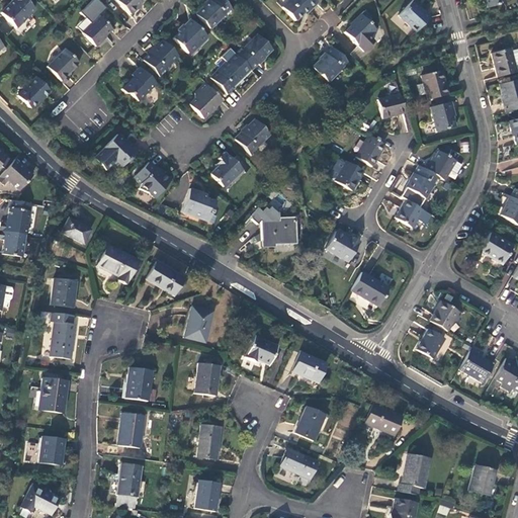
[(15,28),(34,10),(23,0),(10,0),(12,1),(0,13),(15,28)]
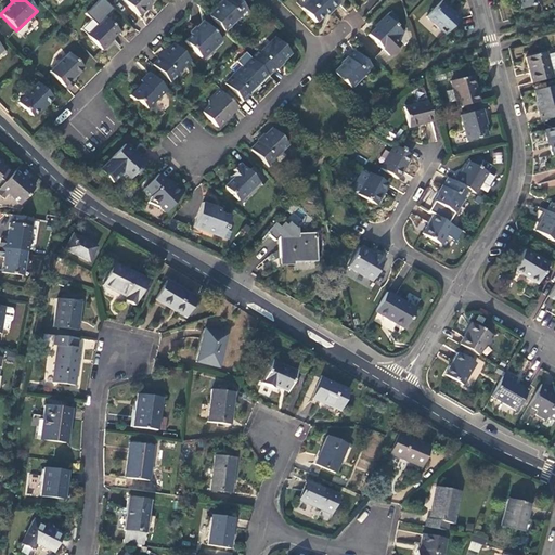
[(123,0),(140,16),(146,10),(145,9),(154,0),(123,0)]
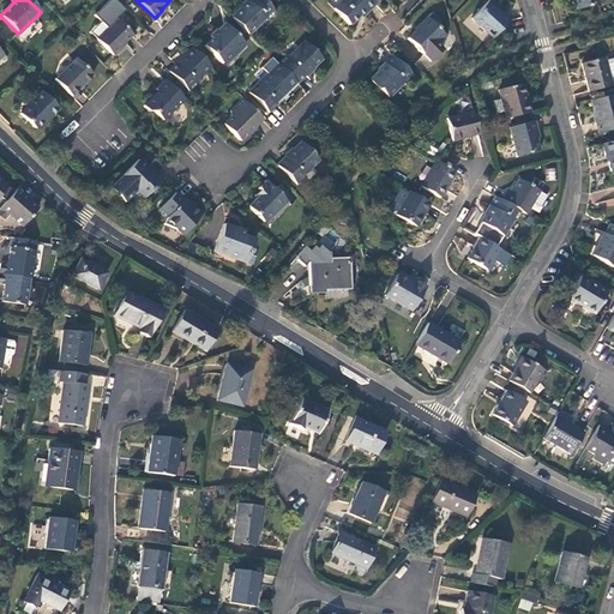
[(262,0),(250,0),(232,18),(247,34),(263,18),(266,22),(275,13),(262,0)]
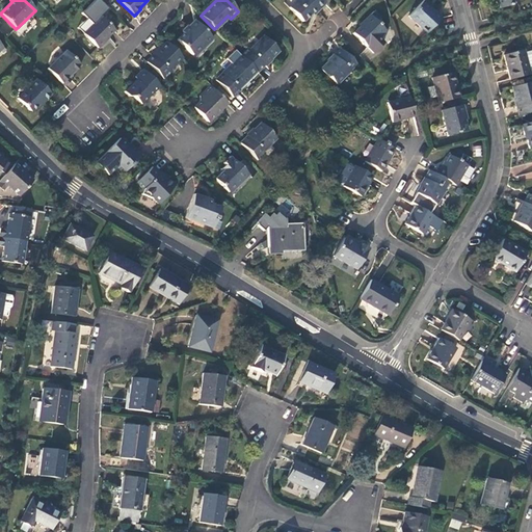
[(325,3),(322,0),(297,0),(289,8),(301,22),(315,9),(317,11),(325,3)]
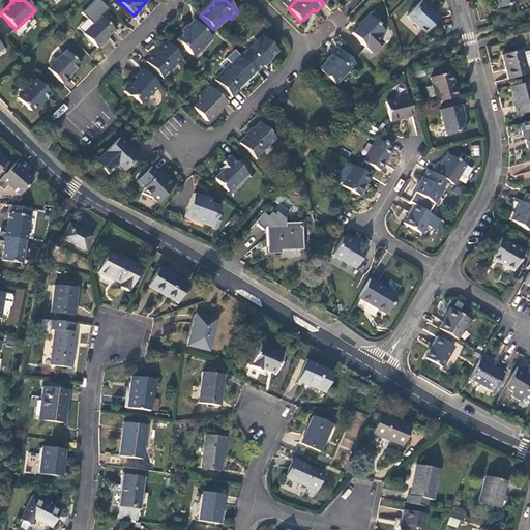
[(495,0),(497,8),(517,4),(514,0),(495,0)]
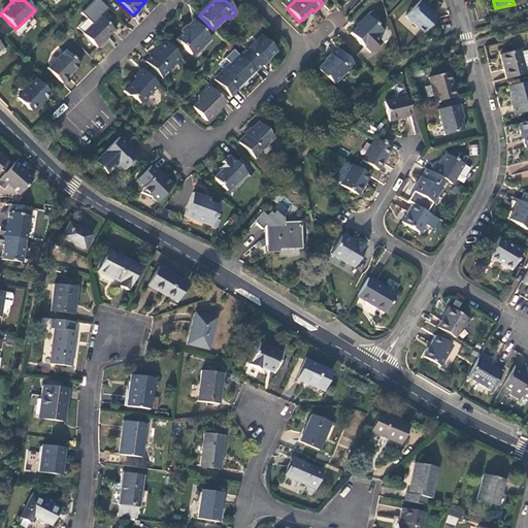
[(437,19),(438,18),(427,7),(426,8),(419,2),(405,17),(424,33),(437,19)]
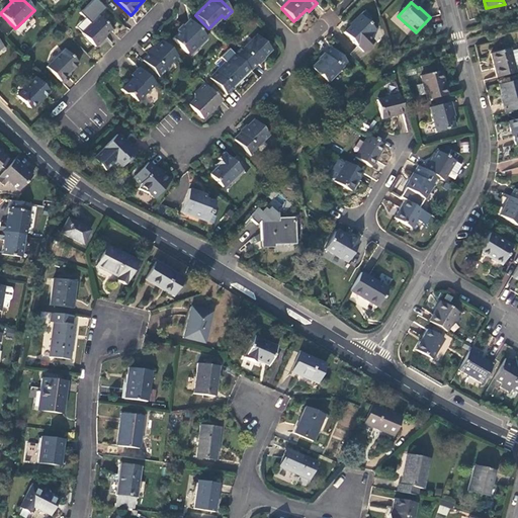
[(362,52),(373,41),(368,36),(375,30),(366,21),(370,17),(364,11),(353,22),(354,23),(345,33),(362,52)]
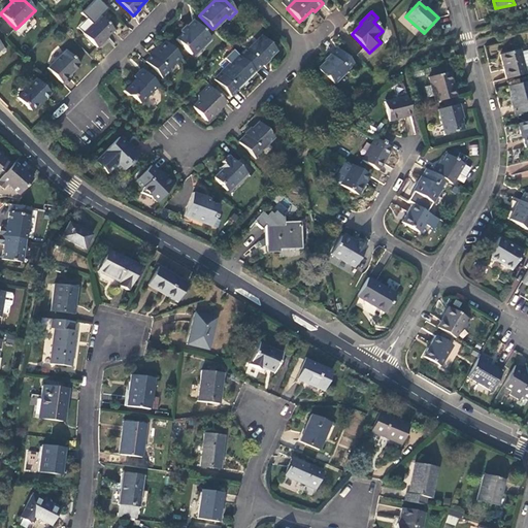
[(113,31),(100,17),(83,34),(97,48),(104,41),(103,40),(113,31)]
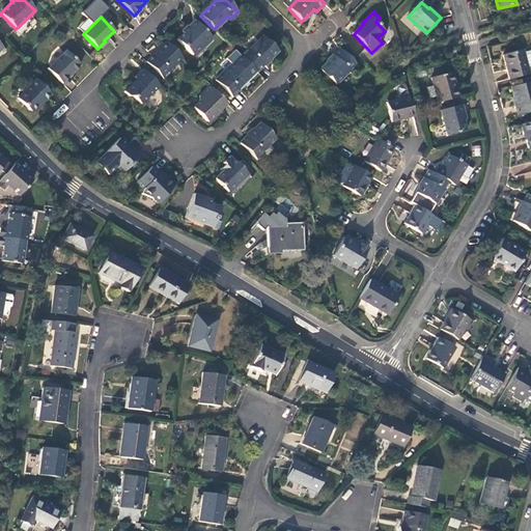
[(193,56),(213,39),(194,22),(189,27),(187,26),(182,31),(185,33),(177,40),(193,56)]
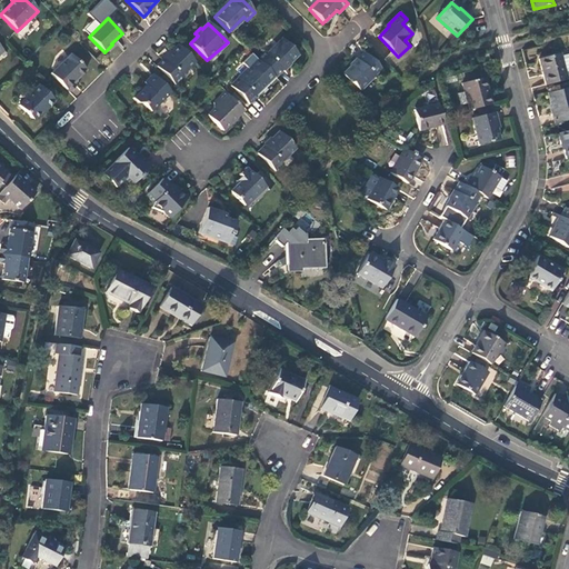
[(265,52),(257,60),(275,78),(298,56),(282,40),(267,55),(265,52)]
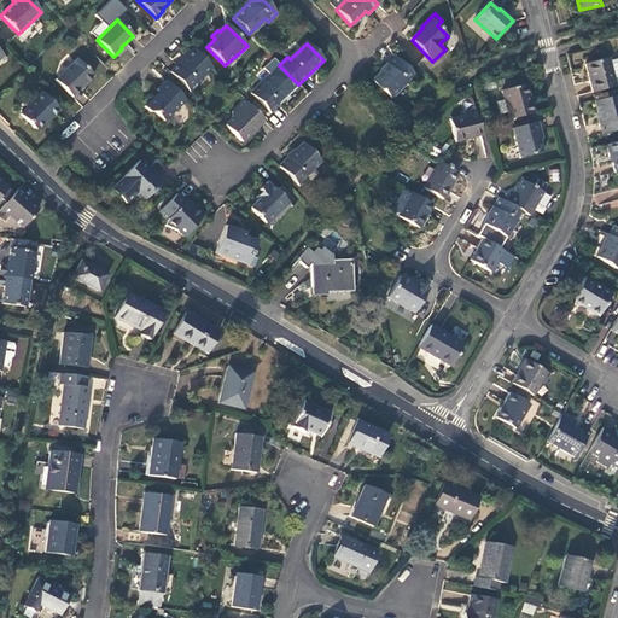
[(211,68),(193,50),(170,73),(190,93),(198,85),(196,82),(211,68)]
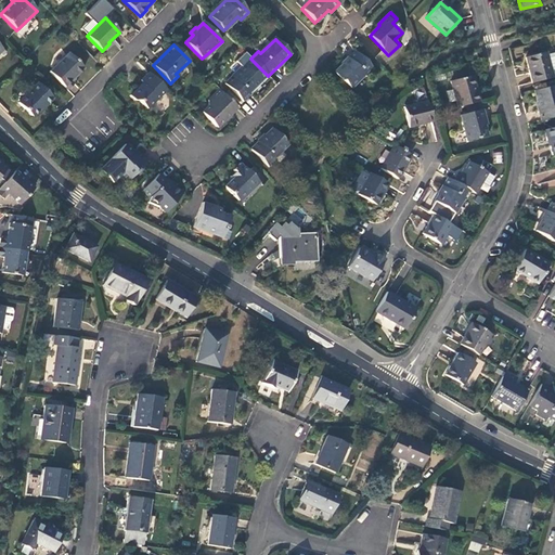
[(373,69),(356,52),(335,73),(350,89),(364,76),(365,77),(373,69)]
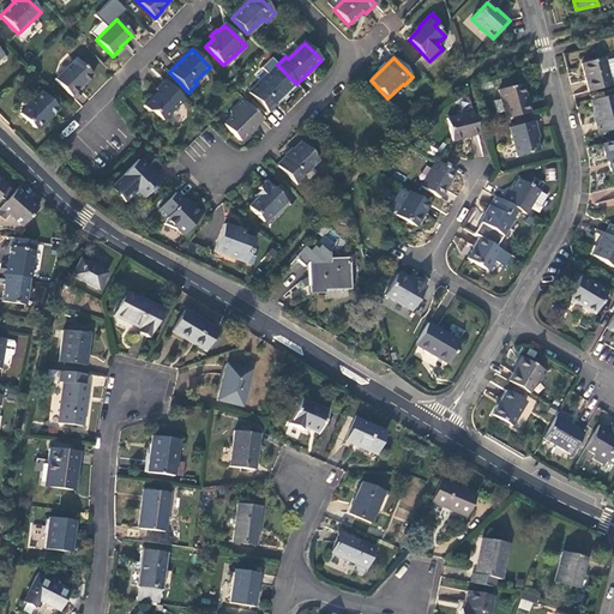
[(605,58),(582,64),(589,92),(613,86),(611,78),(613,77),(613,58),(605,60),(605,58)]
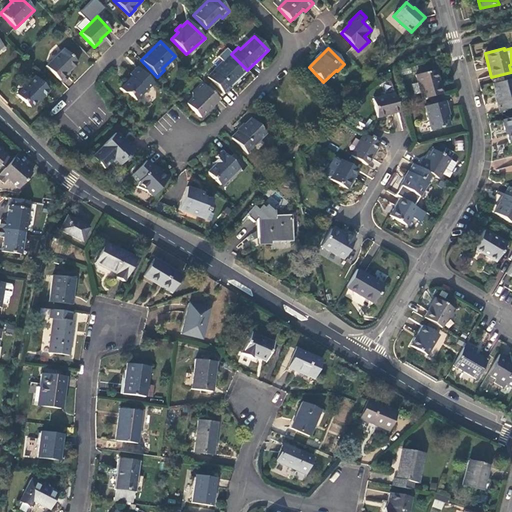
[(60,81),(77,63),(64,49),(46,67),(60,81)]
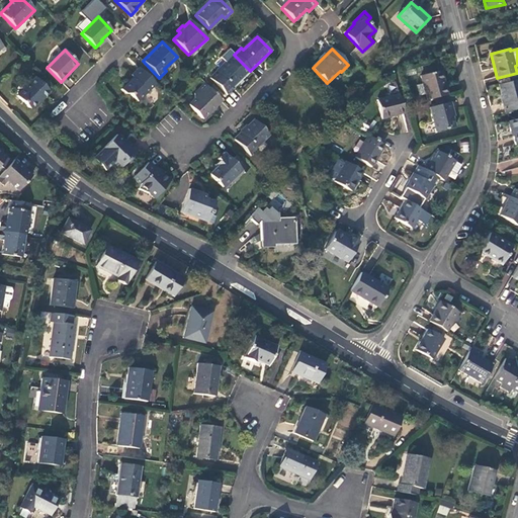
[(444,50),(438,51),(440,60),(447,58),(444,50)]
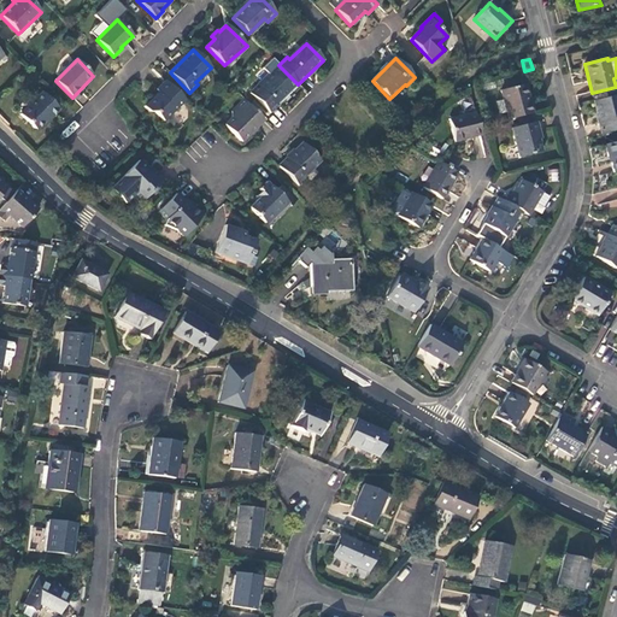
[(289,92),(271,74),(251,94),(270,113),(278,105),(277,104),(289,92)]
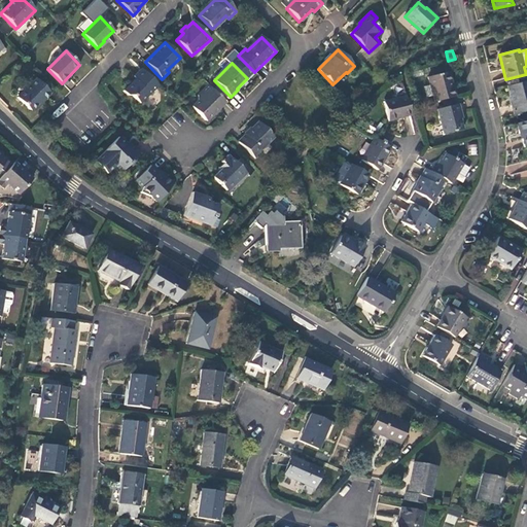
[(157,84),(142,69),(134,76),(135,79),(123,92),(128,96),(132,96),(139,103),(157,84)]
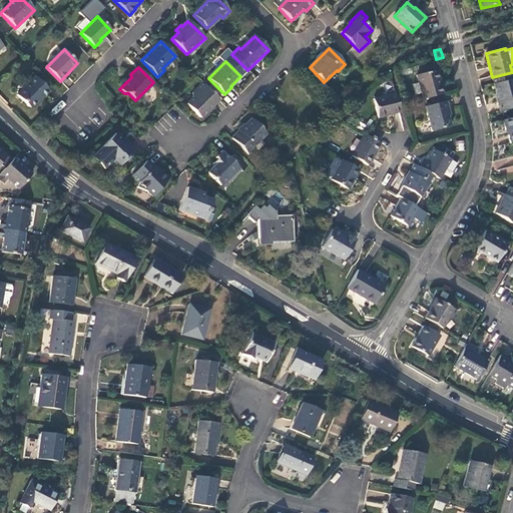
[(422,99),(443,94),(437,70),(417,76),(422,99)]
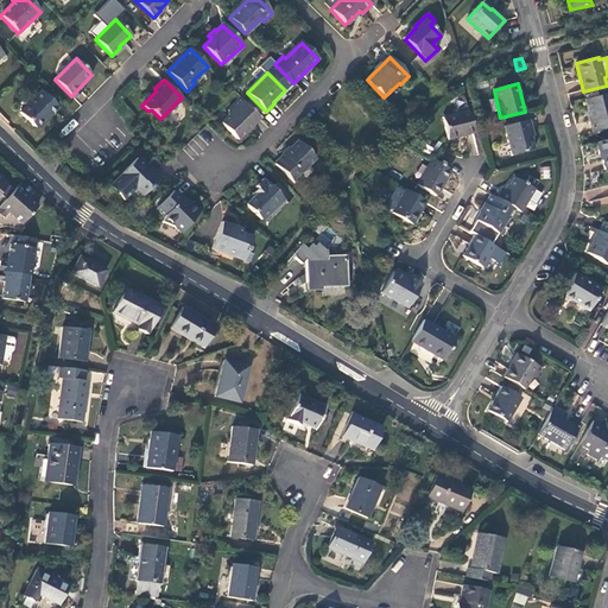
[(45,121),(59,108),(42,92),(20,113),(36,130),(44,120),(45,121)]
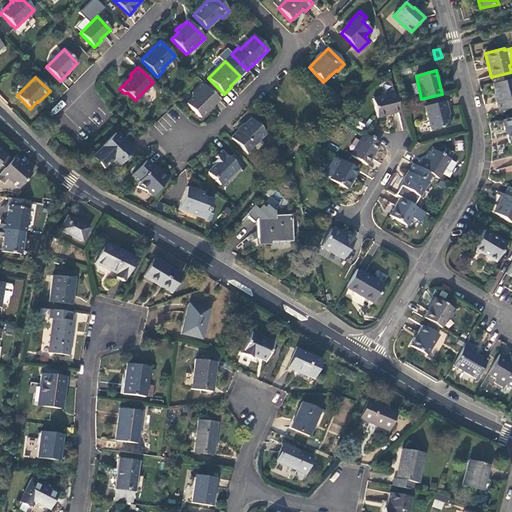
[(511,79),(493,84),(500,112),(511,108),(511,79)]
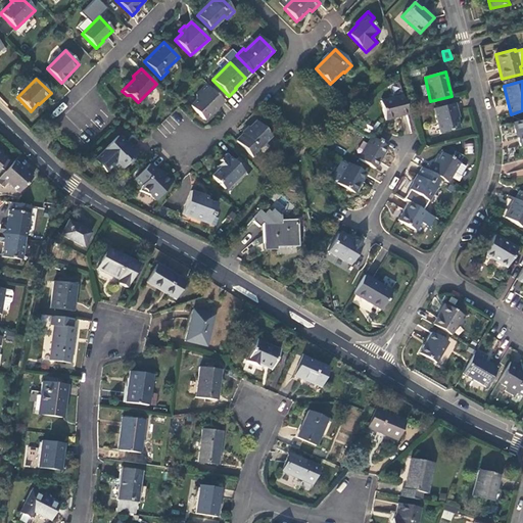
[(204,121),(223,102),(206,85),(197,95),(196,100),(190,106),(204,121)]
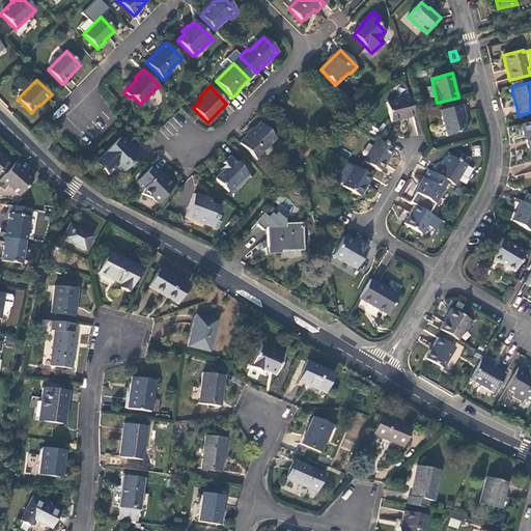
[(386,126),(409,120),(403,100),(381,105),(386,126)]
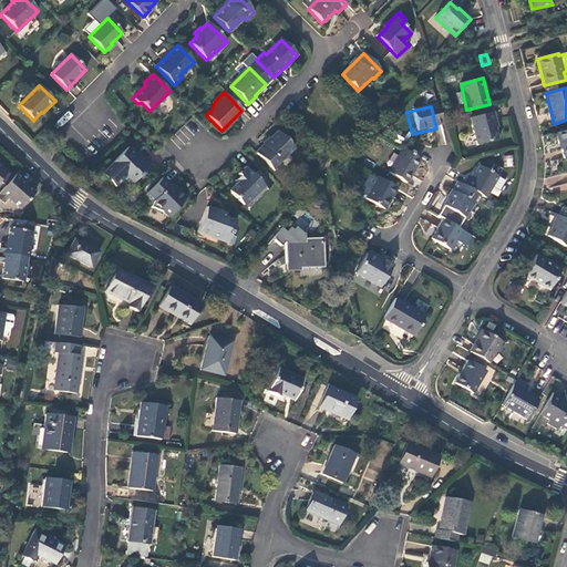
[(494,112),(470,119),(477,145),(498,140),(495,129),(498,129),(494,112)]
